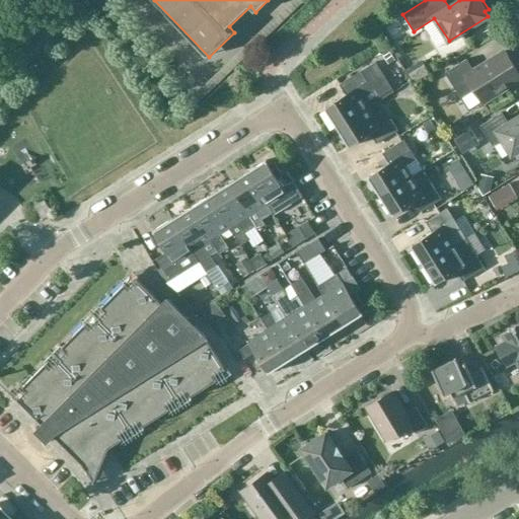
[(484,102),(518,80),(518,74),(505,52),(473,71),(466,59),(445,73),(460,97),(473,88),(484,102)]
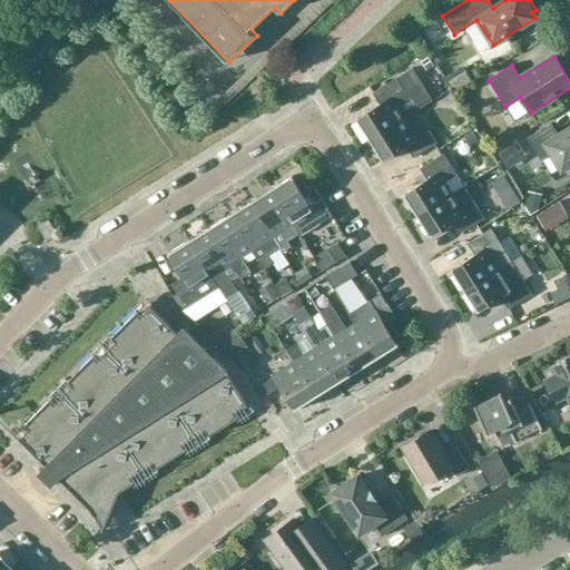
[(405,118),(432,100),(411,68),(396,78),(373,92),(380,105),(356,119),(370,140),(405,118)]
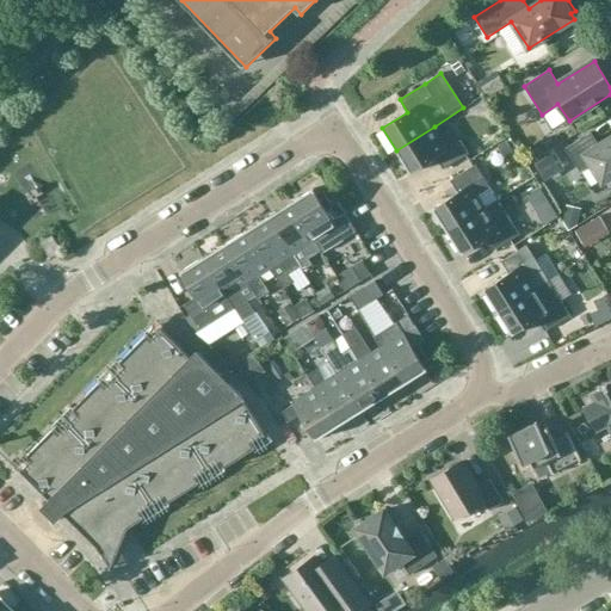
[(434,127),(396,150),(411,173),(436,156),(443,170),(469,153),(461,140),(448,148),(434,127)]
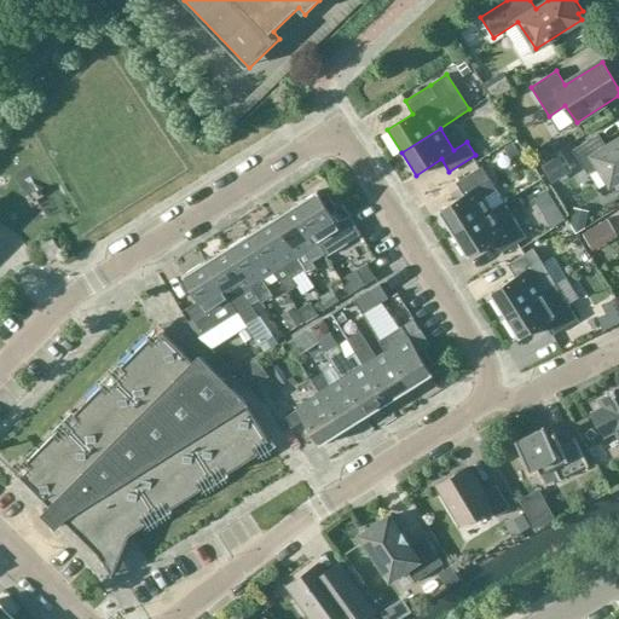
[(611,185),(618,179),(618,139),(607,148),(599,134),(573,150),(588,174),(600,167),(611,185)]
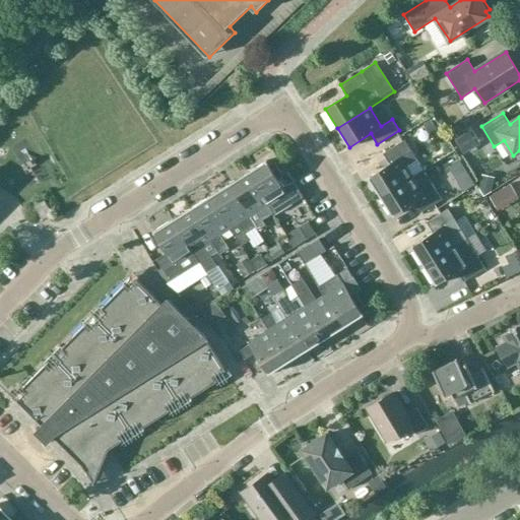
[(472,140),(481,134),(471,121),(462,128),(472,140)]
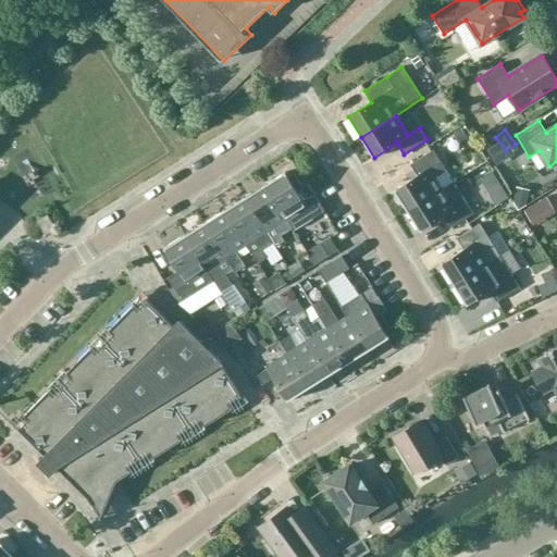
[(395,190),(408,211),(442,189),(435,178),(447,171),(433,150),(410,164),(418,176),(395,190)]
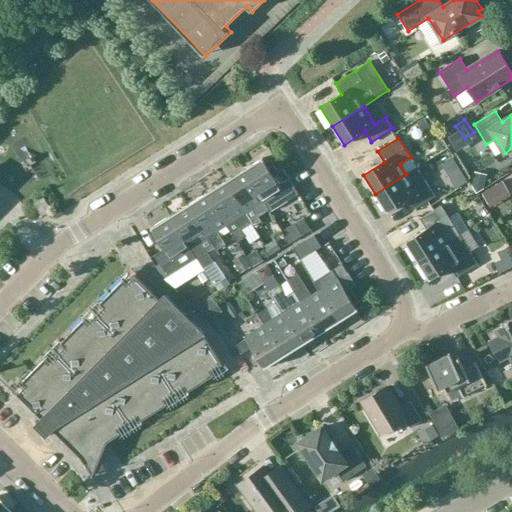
[(262,159),(243,170),(268,211),(270,213),(299,194),(283,171),(278,174),(270,160),(265,163),(262,159)]
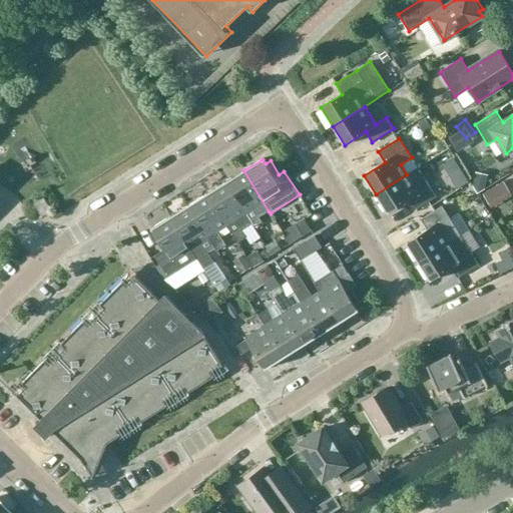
[(269,211),(243,170),(225,182),(245,214),(253,227),(263,222),(259,217),(269,211)]
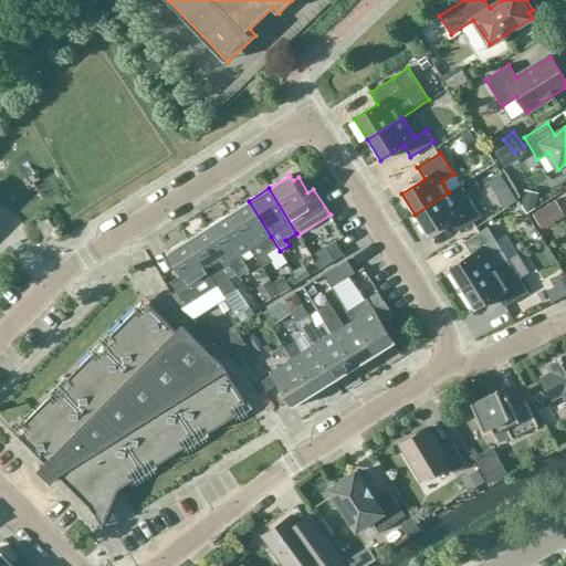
[(456,202),(449,192),(415,215),(428,234),(450,220),(458,232),(481,217),(468,196),(456,202)]
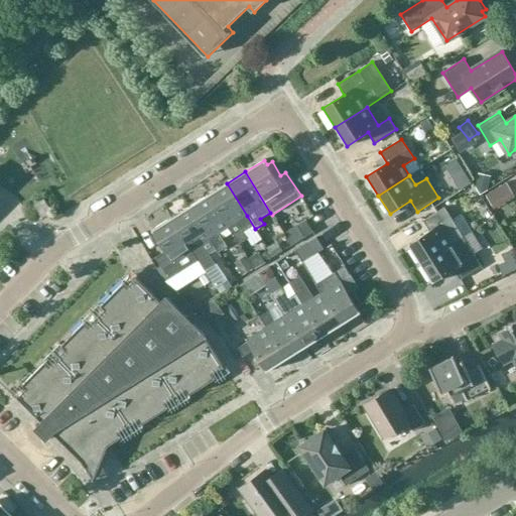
[(228,227),(247,216),(227,183),(209,195),(228,227)]
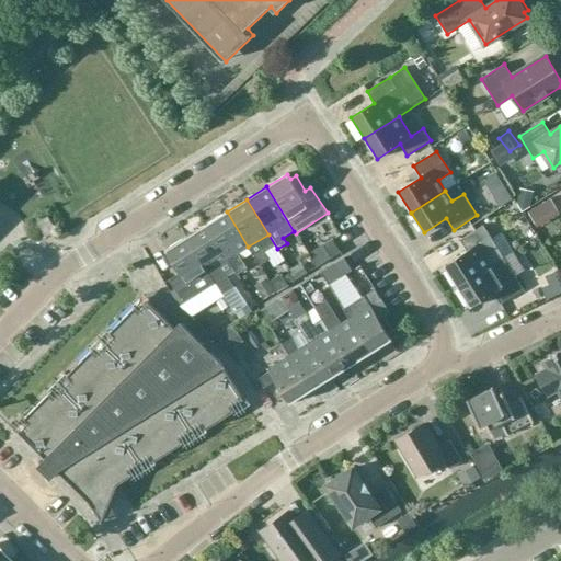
[(206,225),(228,260),(237,274),(247,268),(238,253),(248,247),(227,212),(206,225)]
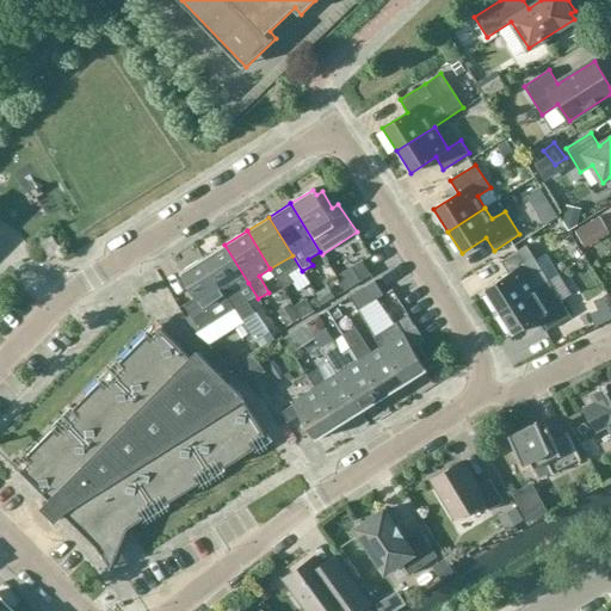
[(50,236),(38,244),(47,257),(57,250),(50,236)]
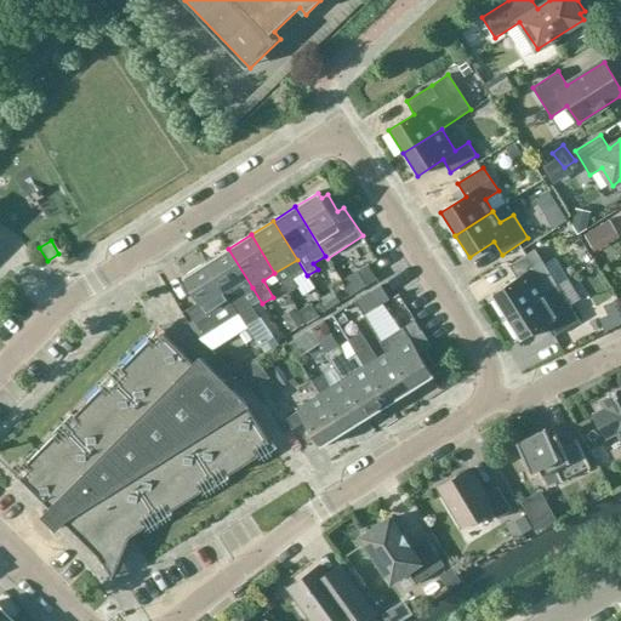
[(252,288),(228,249),(206,263),(246,325),(246,326),(256,341),(268,334),(243,294),(252,288)]
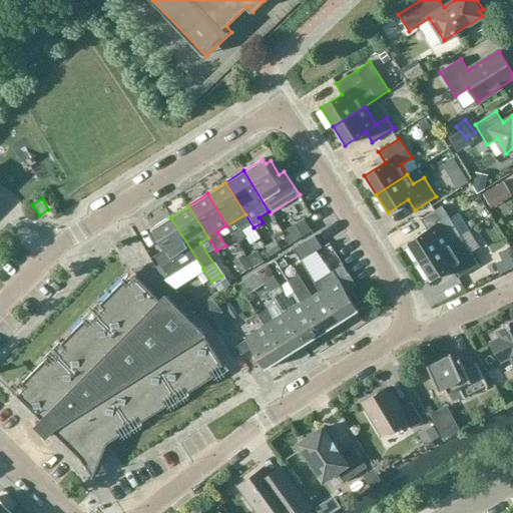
[(406,243),(418,262),(450,242),(444,232),(454,225),(442,206),(421,219),(427,229),(406,243)]
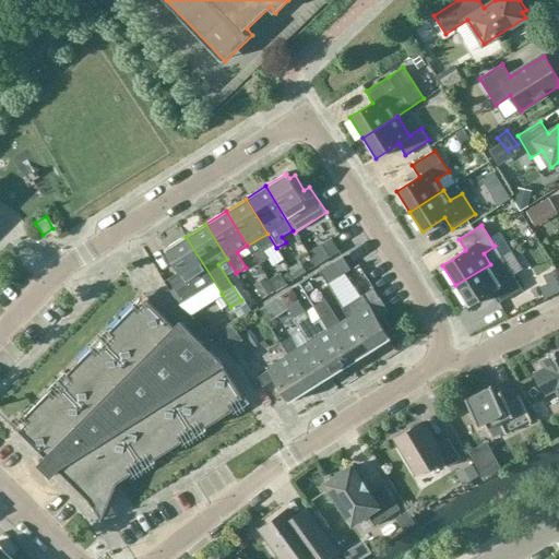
[(179,272),(168,280),(182,302),(179,305),(189,313),(222,293),(186,237),(165,249),(179,272)]
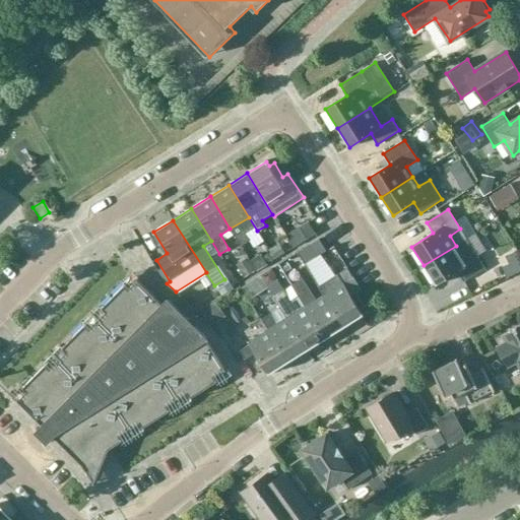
[(300,229),(307,240),(315,235),(308,222),(300,229)]
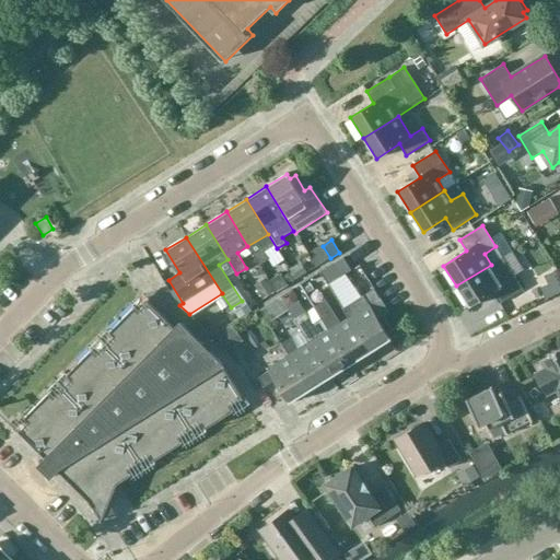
[(545,260),(548,246),(535,243),(532,257),(545,260)]
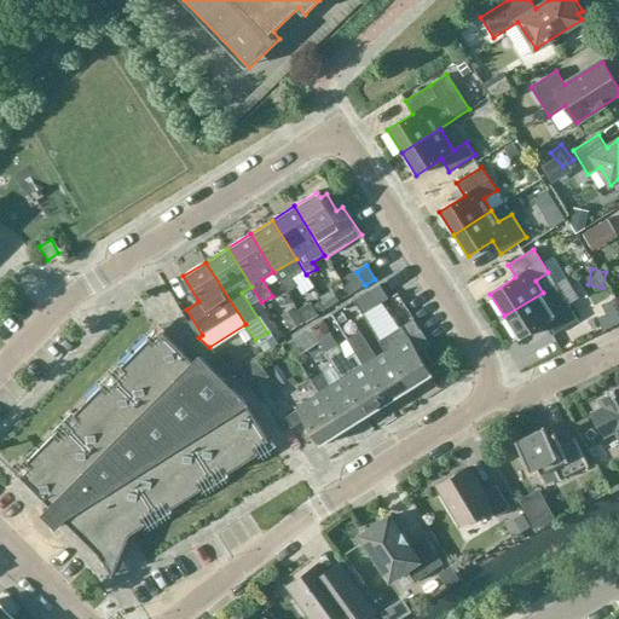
[(555,284),(543,293),(504,316),(519,339),(544,323),(551,336),(578,319),(555,284)]
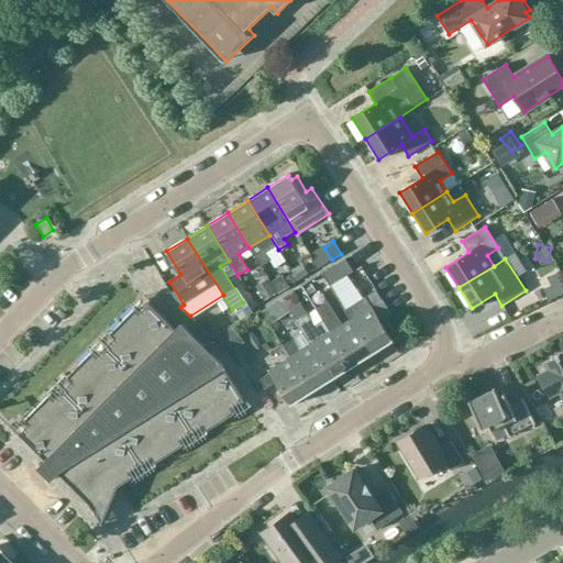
[(344,277),(353,272),(345,260),(337,264),(344,277)]
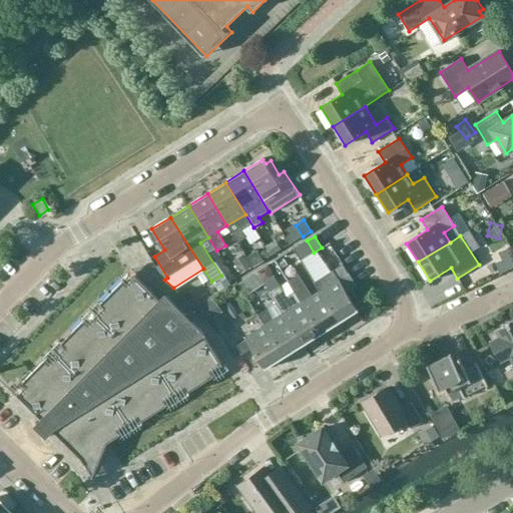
[(241,264),(265,251),(260,240),(235,252),(241,264)]
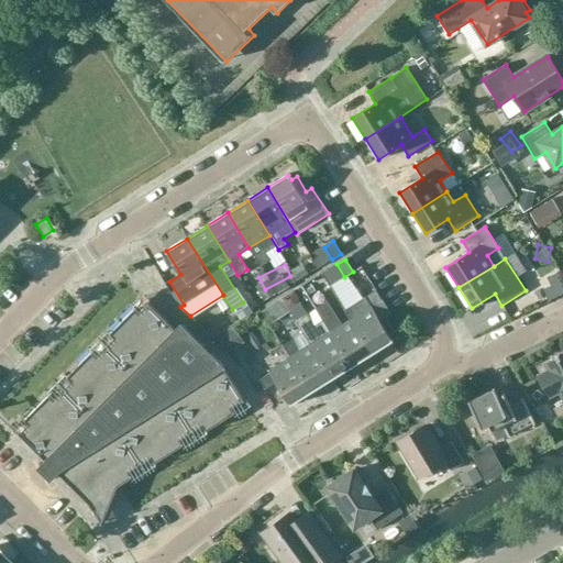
[(383,299),(351,319),(373,354),(393,341),(390,337),(396,333),(386,318),(393,315),(383,299)]
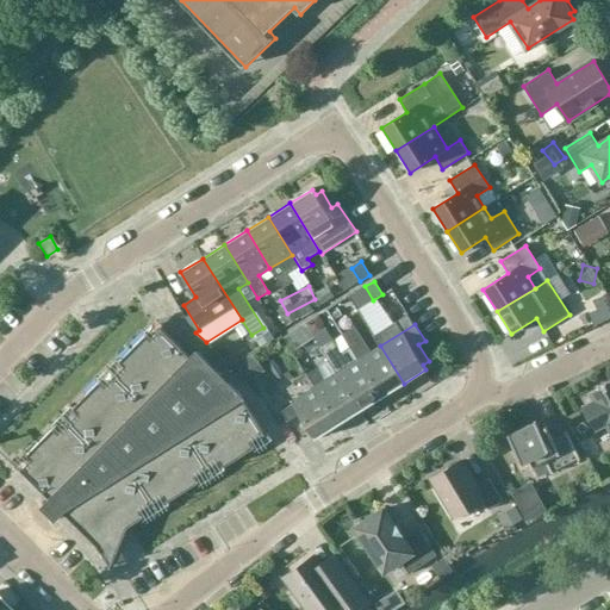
[(381,398),(404,384),(380,346),(371,352),(355,327),(342,335),(359,360),(381,398)]
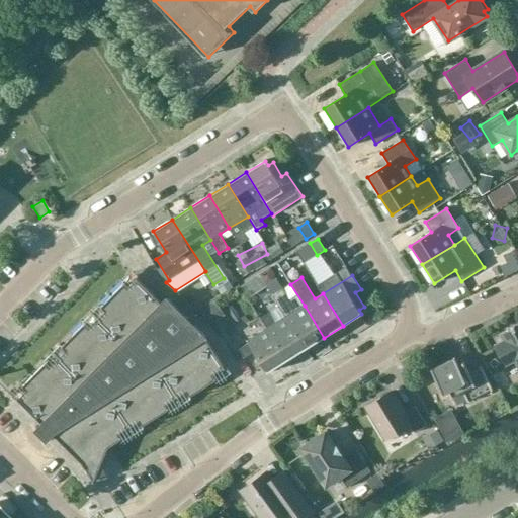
[(162,304),(137,278),(127,287),(123,284),(101,307),(105,311),(88,328),(85,324),(62,347),(66,350),(49,367),(46,364),(23,386),(26,391),(17,399),(42,424),(38,429),(49,439),(54,435),(82,463),(94,482),(108,447),(122,439),(119,435),(140,422),(143,426),(169,409),(167,405),(187,393),(189,397),(217,379),(214,375),(225,368),(205,337),(166,299),(162,304)]
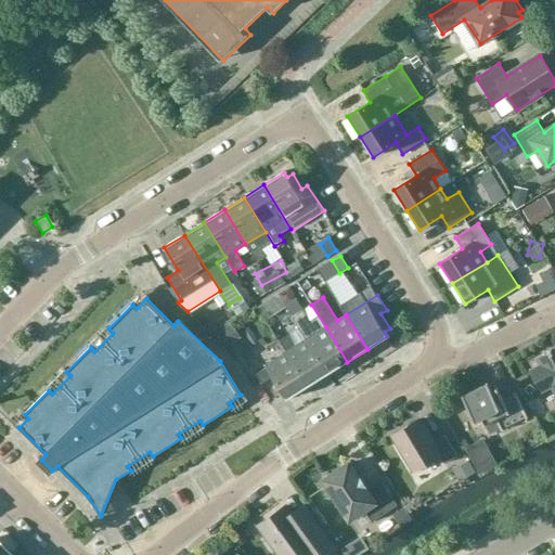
[(306,339),(327,374),(347,362),(326,327),(311,305),(292,317),(306,339)]
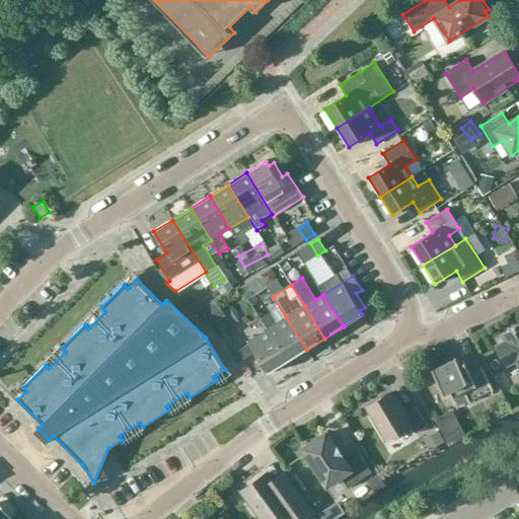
[(268,329),(288,362),(306,350),(286,317),(277,324),(270,313),(262,319),(268,329)]
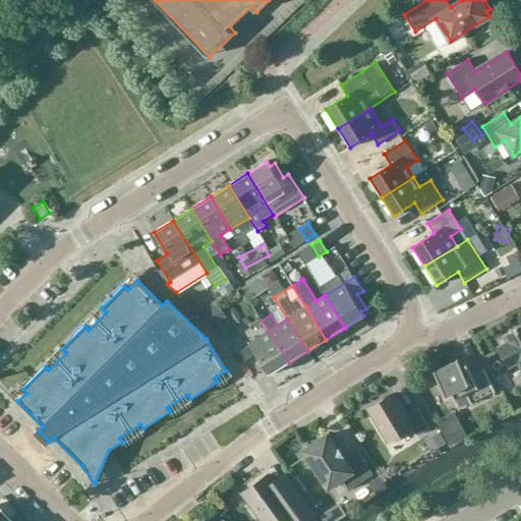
[(520,329),(519,331),(517,329),(504,336),(507,343),(498,348),(509,368),(518,363),(520,368),(520,329)]
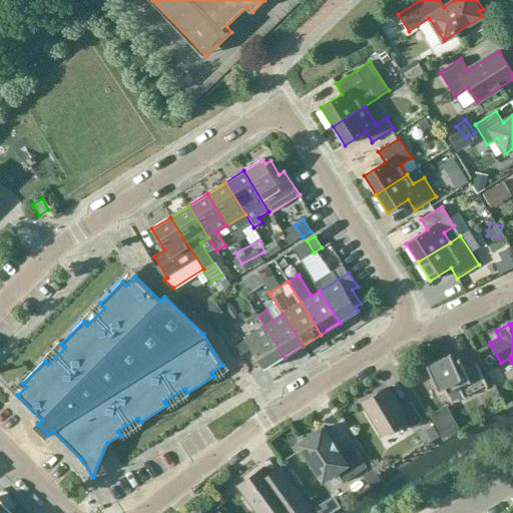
[(285,358),(265,326),(245,338),(246,340),(236,346),(241,355),(252,349),(266,370),(285,358)]
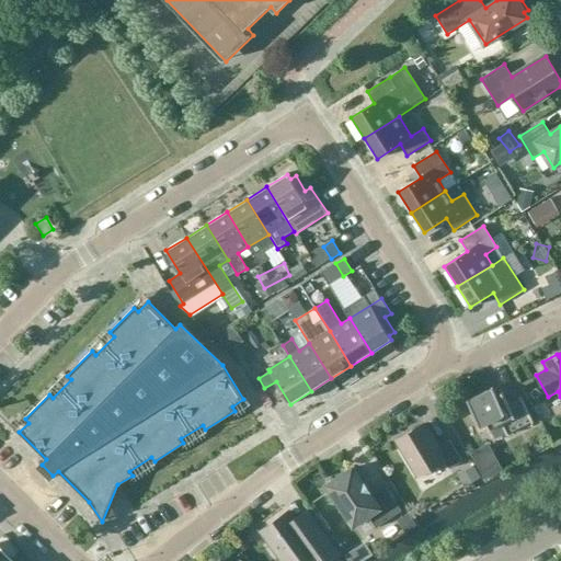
[(507,435),(534,422),(521,397),(508,403),(502,392),(496,396),(492,387),(467,400),(480,425),(485,423),(490,431),(502,424),(507,435)]
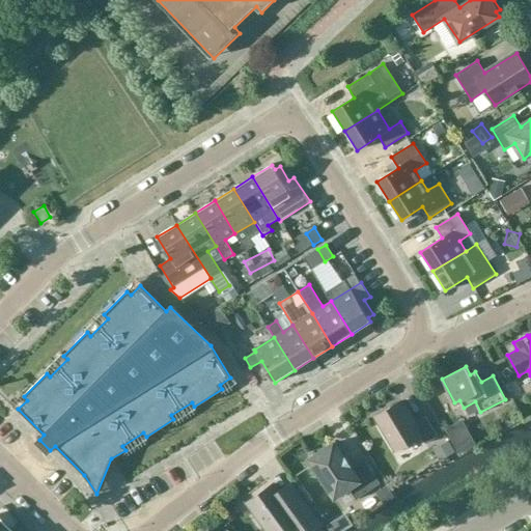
[(425,444),(438,437),(425,417),(415,423),(401,401),(374,417),(395,451),(421,436),(425,444)]
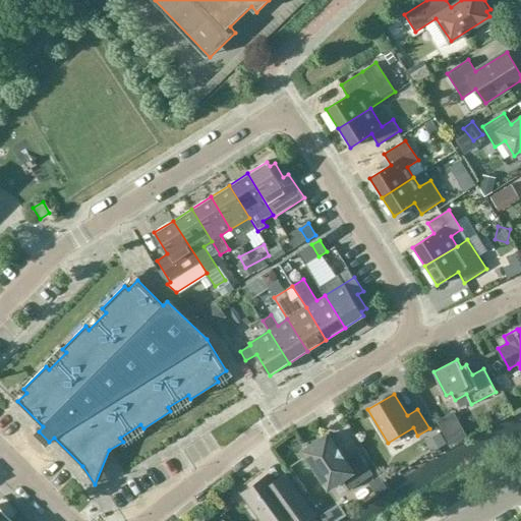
[(349,490),(372,474),(359,453),(345,462),(328,435),(323,439),(307,442),(308,448),(303,451),(312,465),(315,476),(320,475),(328,488),(342,479),(349,490)]
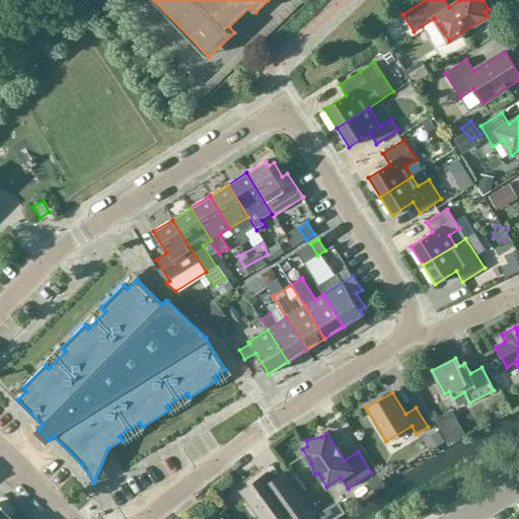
[(302,518),(312,512),(297,492),(286,500),(268,473),(241,492),(260,518),(302,518)]
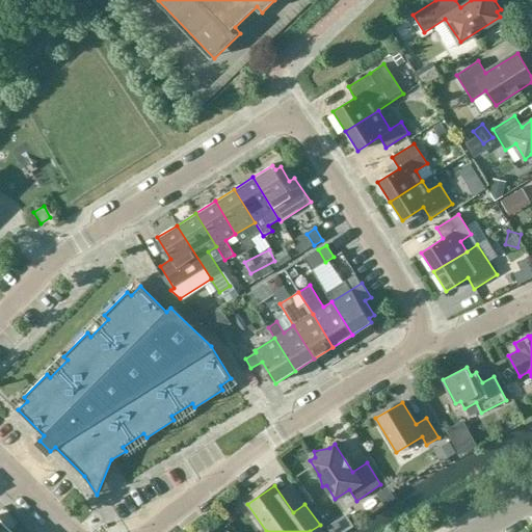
[(0,531),(10,531),(0,521),(0,531)]
